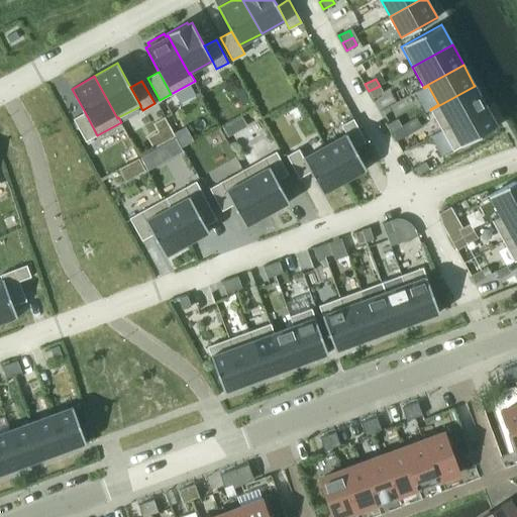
[(384,93),(380,86),(369,91),(373,98),(384,93)]
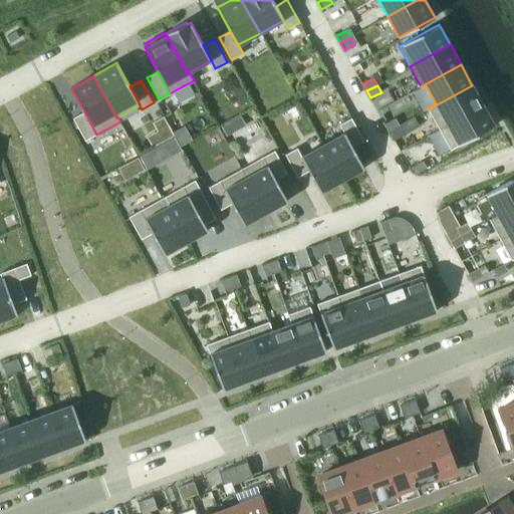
[(483,105),(472,85),(428,109),(439,130),(483,105)]
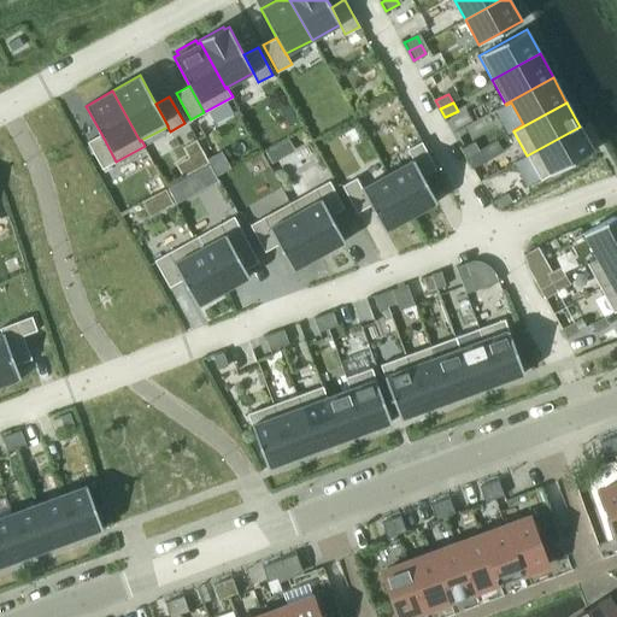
[(594,151),(580,127),(527,156),(541,180),(594,151)]
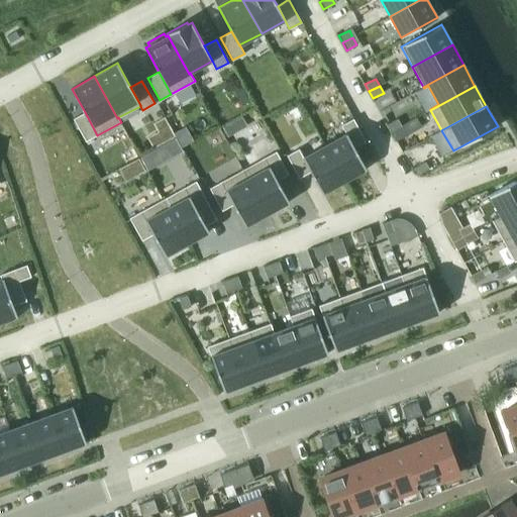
[(97,135),(85,112),(73,118),(86,141),(97,135)]
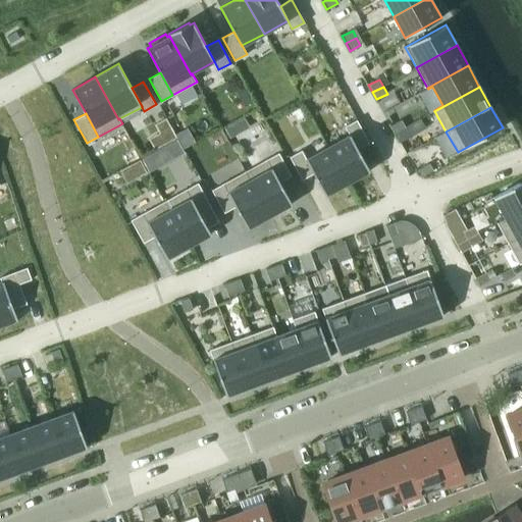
[(166,144),(177,138),(167,118),(156,125),(166,144)]
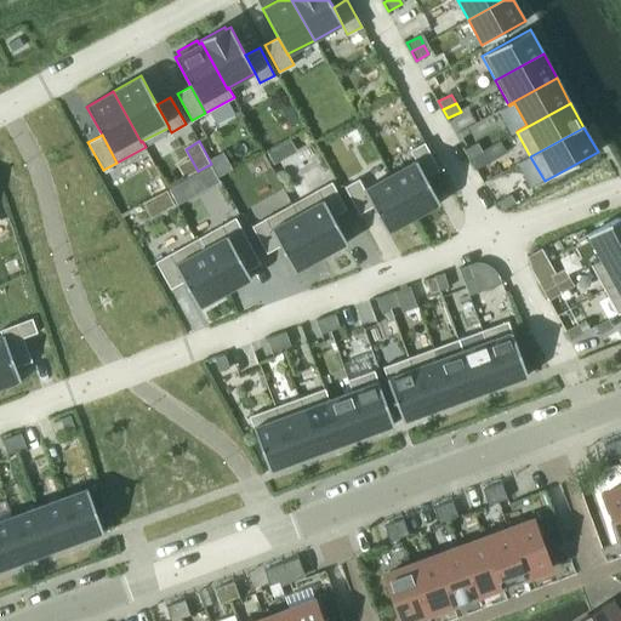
[(438,166),(425,141),(409,149),(416,161),(423,175),(438,166)]
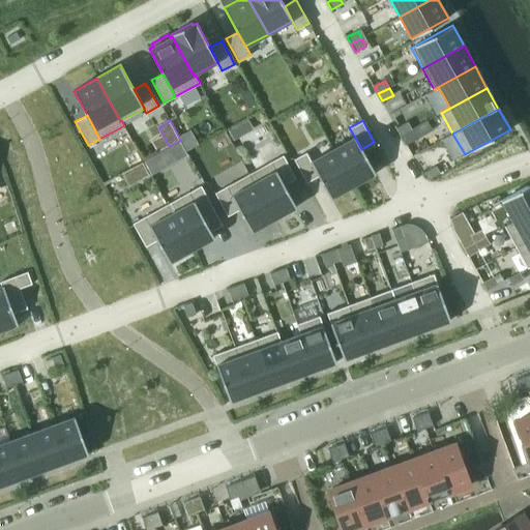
[(408,121),(396,127),(401,135),(412,129),(408,121)]
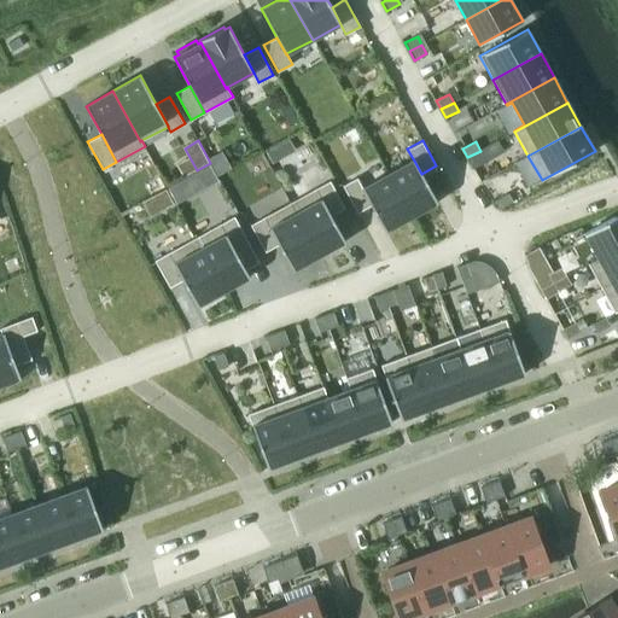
[(275,147),(267,152),(274,163),(283,158),(275,147)]
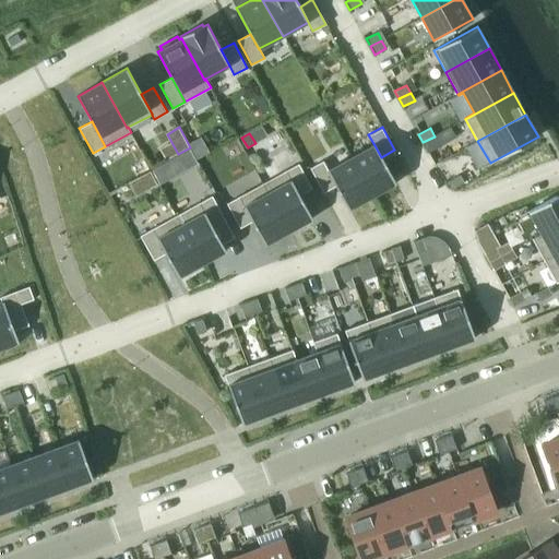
[(435,137),(439,144),(427,151),(428,152),(444,142),(440,133),(435,137)]
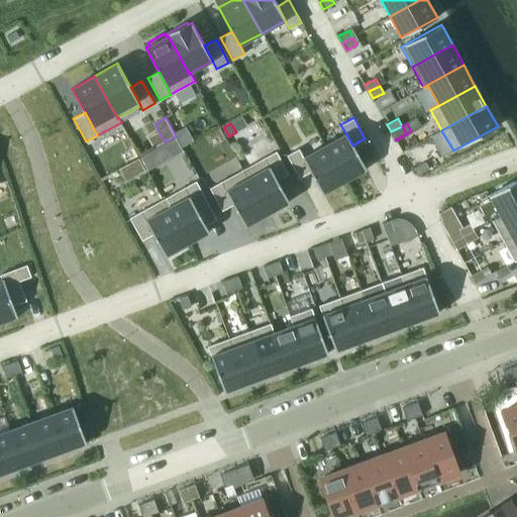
[(352,145),(346,134),(324,146),(344,183),(367,171),(352,145)]
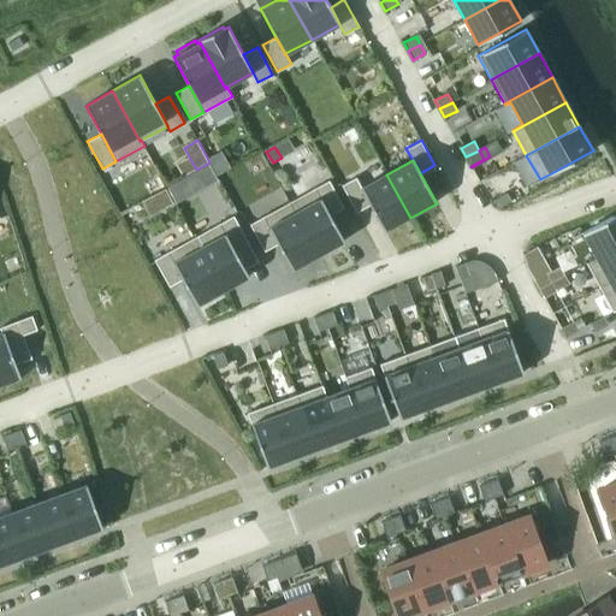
[(197,170),(207,185),(219,178),(211,163),(197,170)]
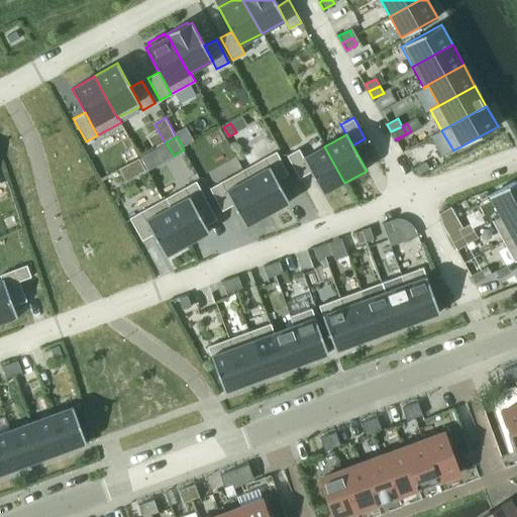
[(344,183),(324,146),(303,159),(309,170),(322,195),(344,183)]
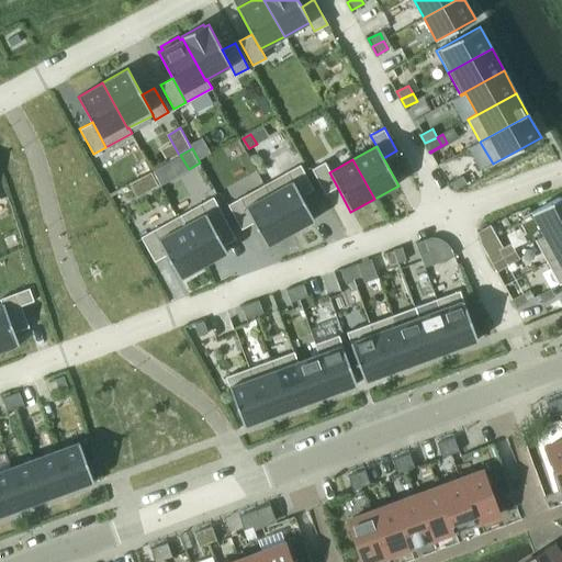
[(329,172),(323,161),(310,169),(322,192),(336,184),(329,172)]
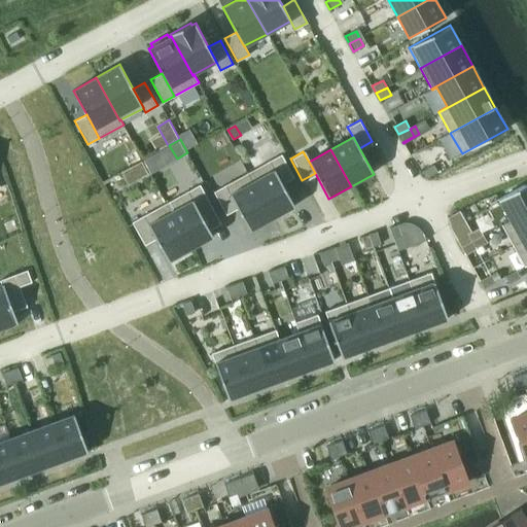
[(283,183),(294,177),(281,154),(270,161),(283,183)]
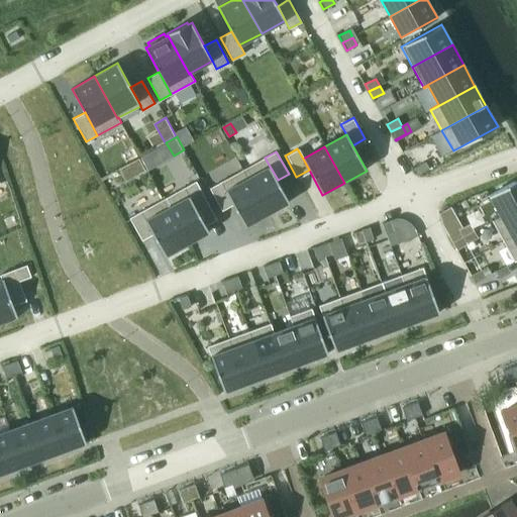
[(139,158),(134,161),(141,174),(146,172),(139,158)]
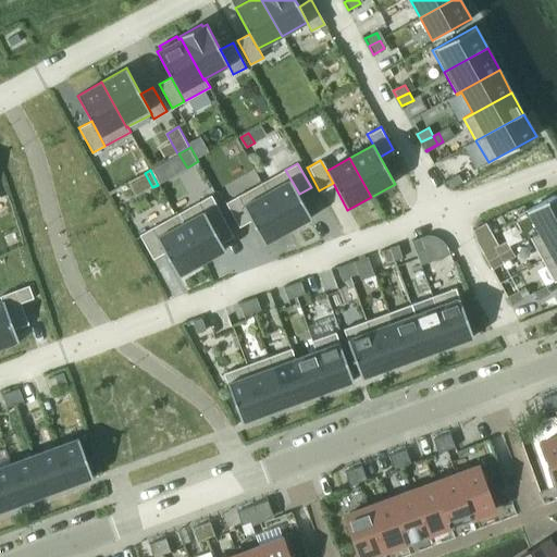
[(299,194),(285,170),(261,183),(288,231),(311,218),(299,194)]
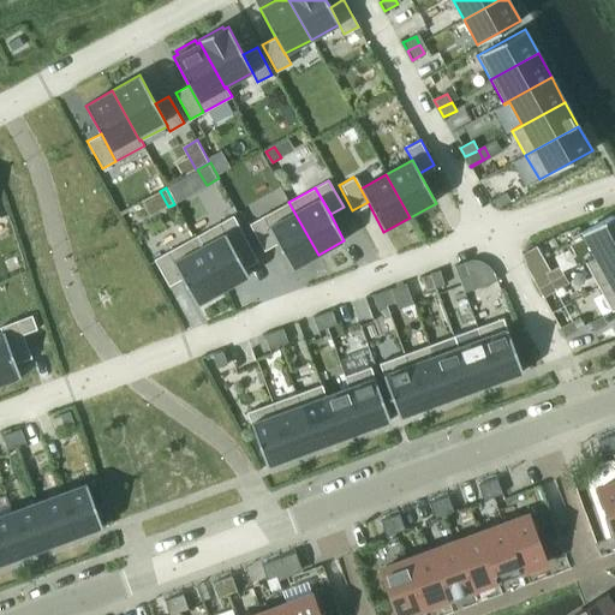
[(506,192),(493,199),(497,208),(511,201),(506,192)]
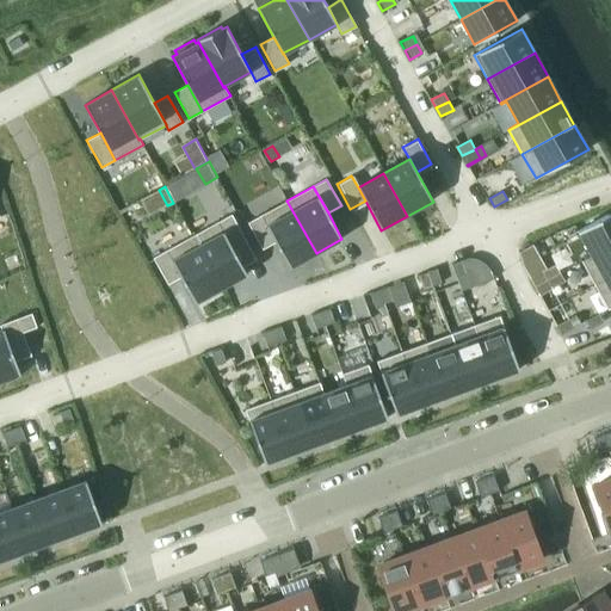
[(287,201),(261,215),(276,242),(290,267),(316,253),(287,201)]
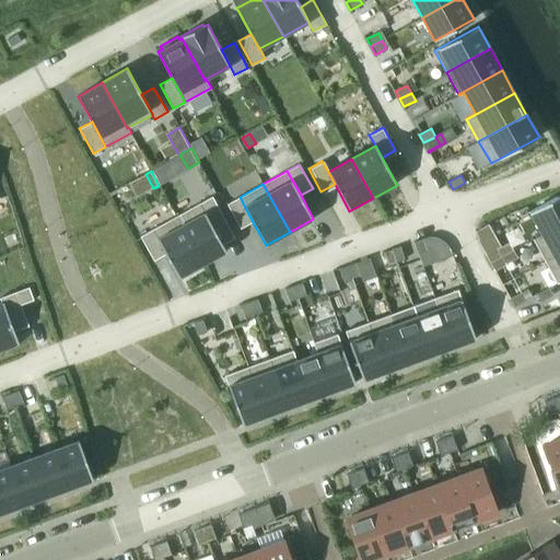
[(533,238),(559,223),(559,194),(520,217),(533,238)]
